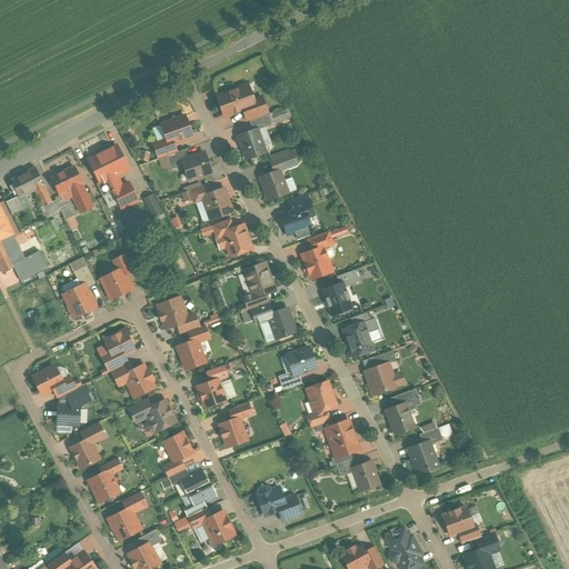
[(237,89),(236,91),(218,98),(225,118),(243,111),(256,107),(253,101),(248,85),(237,89)]
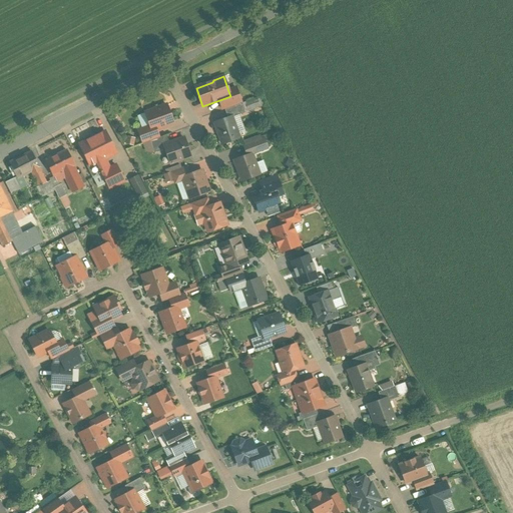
[(230,96),(219,100),(223,110),(224,109),(241,103),(236,88),(228,91),(230,96)]
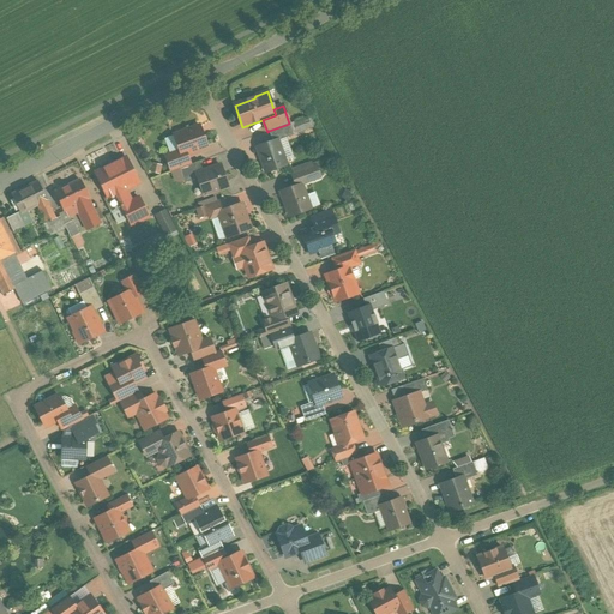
[(289,124),(269,131),(274,143),(277,140),(278,142),(294,136),(289,124)]
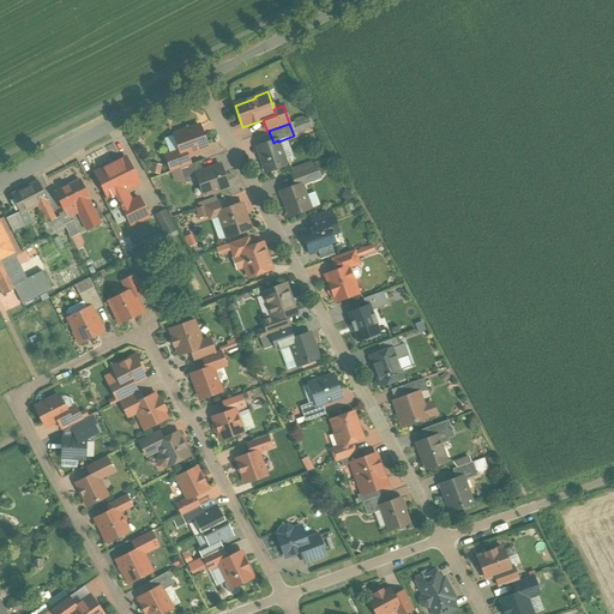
[(200,126),(174,136),(179,150),(181,157),(187,155),(208,148),(200,126)]
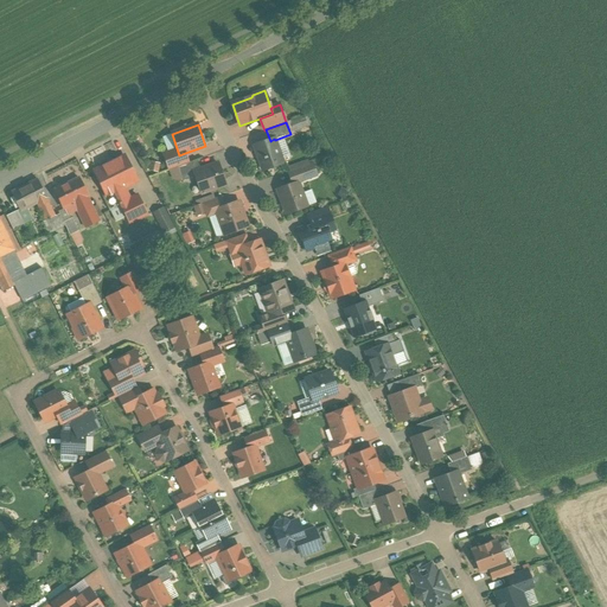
[(270,141),(254,146),(263,171),(283,164),(275,140),(274,139),(270,141)]
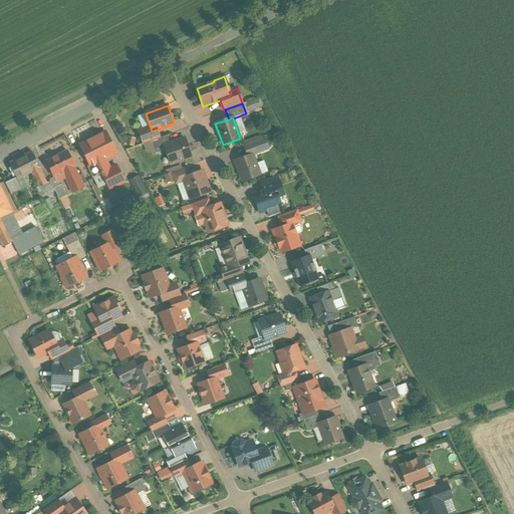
[(150,125),(138,130),(143,145),(150,142),(160,139),(157,130),(152,132),(150,125)]
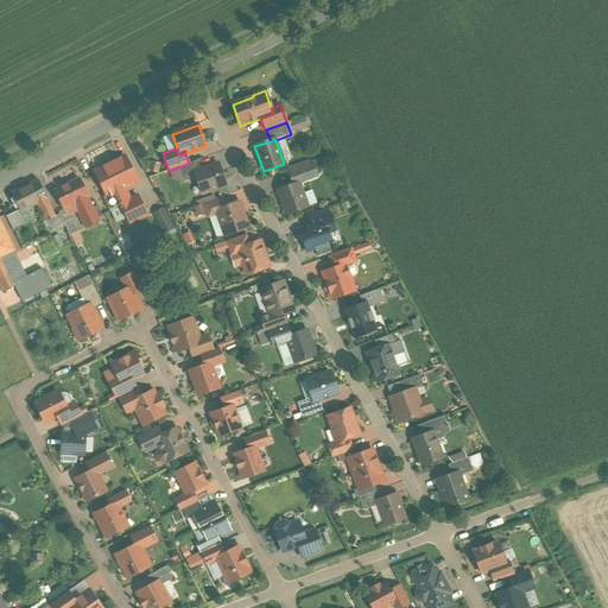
[(125,157),(95,172),(106,195),(107,197),(124,189),(137,182),(125,157)]
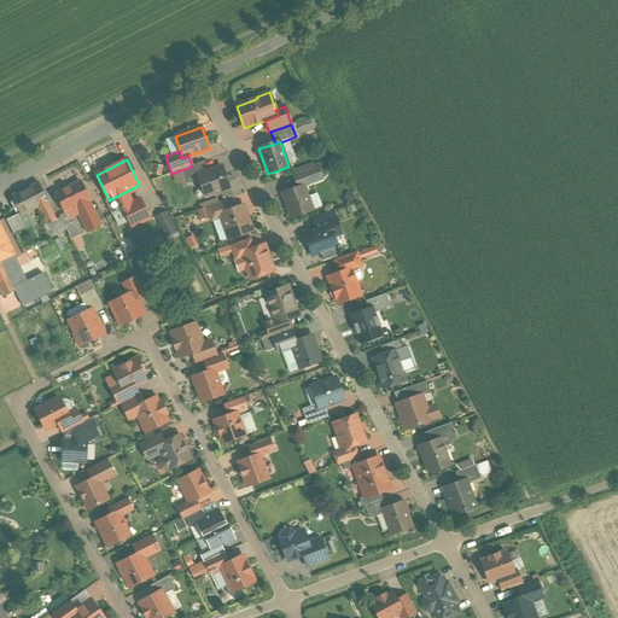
[(192,167),(180,170),(185,185),(199,180),(198,176),(204,173),(200,163),(192,167)]
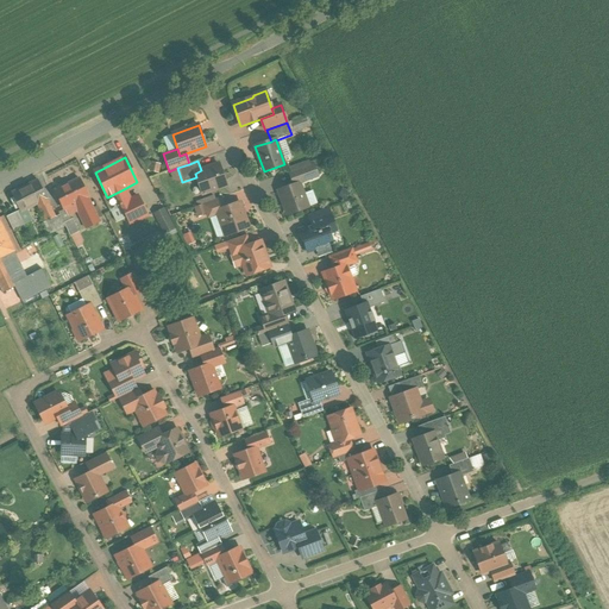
[(201,170),(195,174),(196,177),(202,194),(226,186),(219,164),(201,170)]
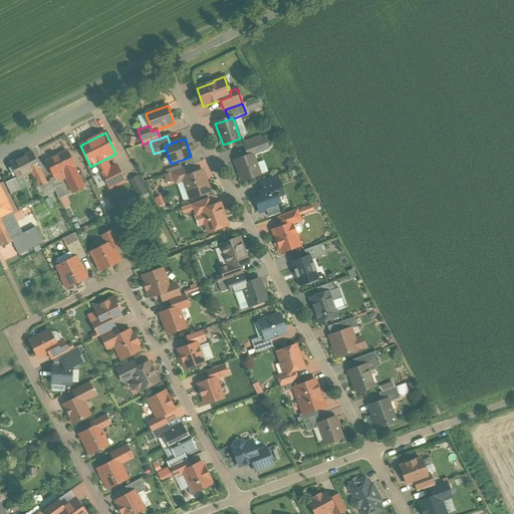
[(262,140),(245,146),(249,157),(252,156),(253,156),(266,151),(262,140)]
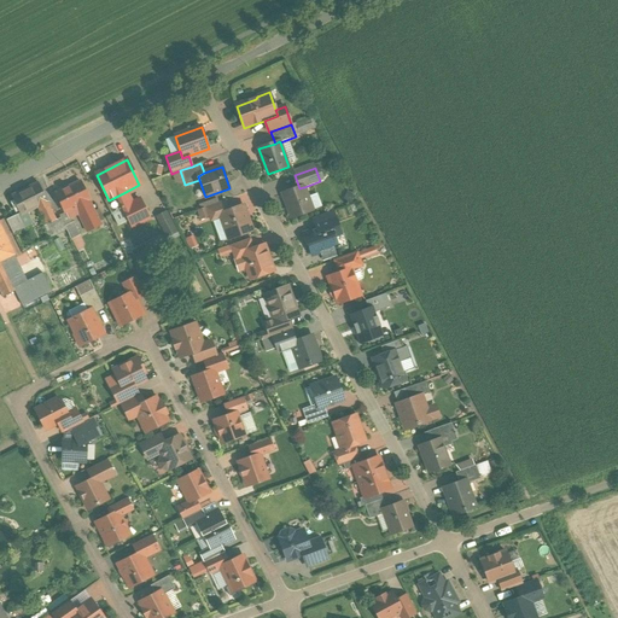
[(38,182),(11,197),(21,216),(38,208),(47,203),(48,203),(38,182)]
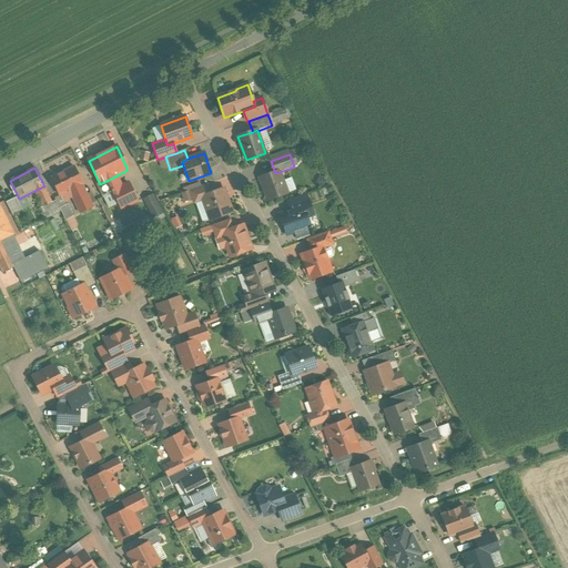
[(74,168),(51,179),(59,195),(69,191),(72,196),(73,196),(84,190),(82,184),(74,168)]
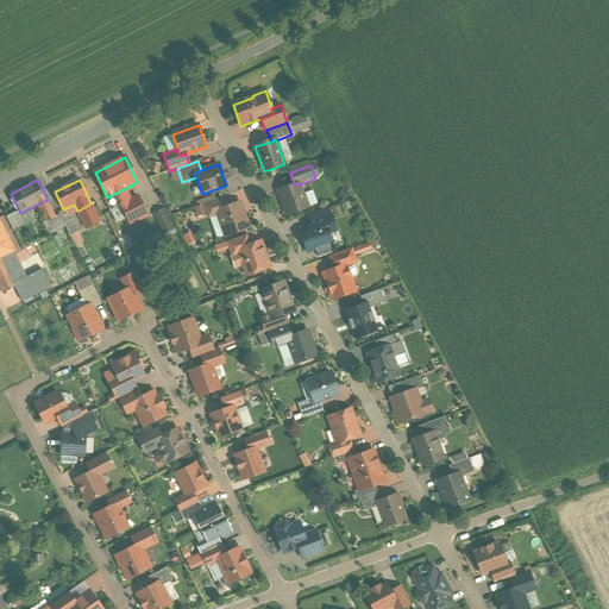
[(295,186),(278,192),(288,214),(308,207),(300,184),(299,184),(295,186)]
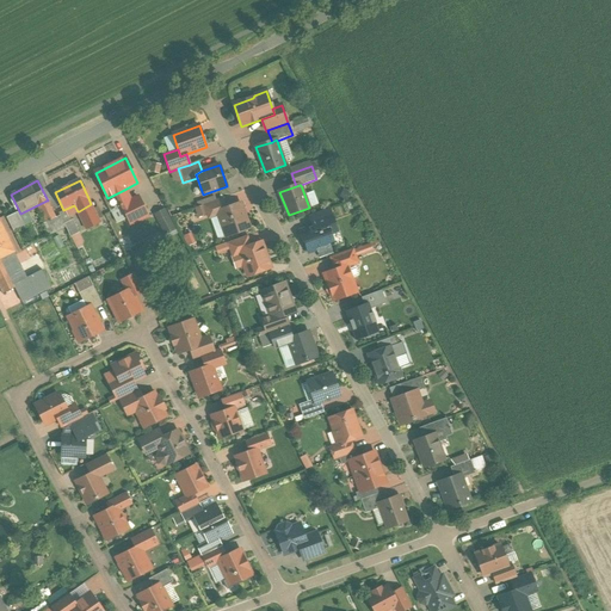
[(124,190),(107,198),(106,196),(104,198),(111,213),(122,207),(122,205),(130,202),(124,190)]
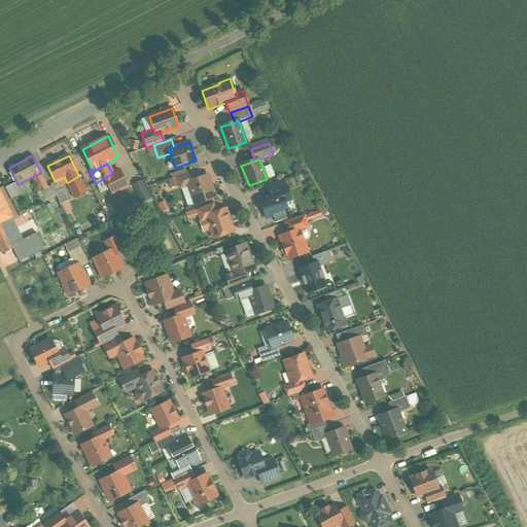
[(112,174),(105,177),(105,178),(112,194),(127,186),(119,171),(112,174)]
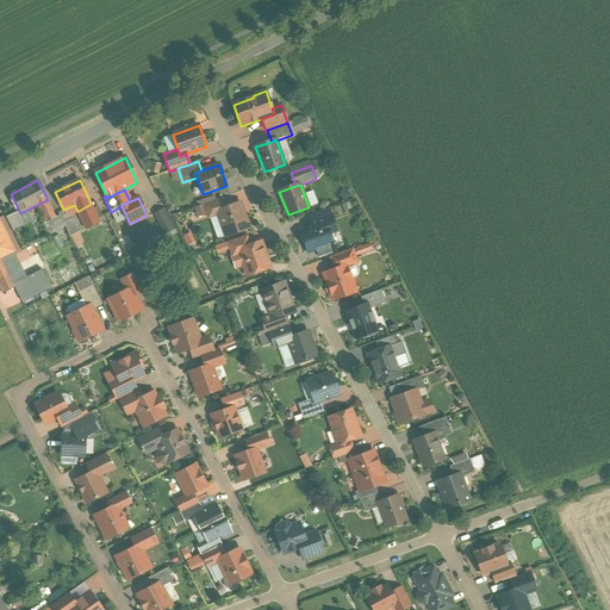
[(223,198),(203,206),(207,216),(218,212),(217,211),(226,207),(223,198)]
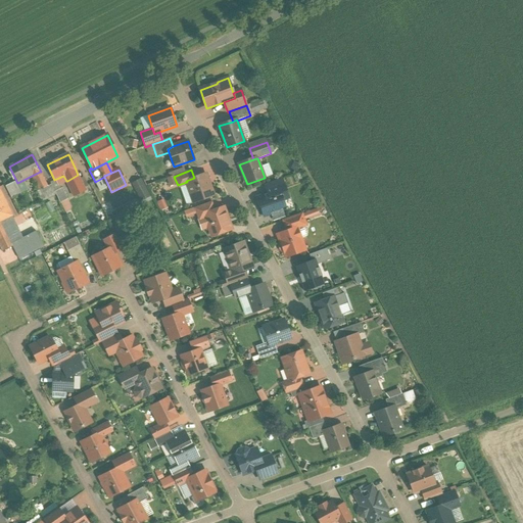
[(40,172),(32,176),(40,190),(48,186),(40,172)]
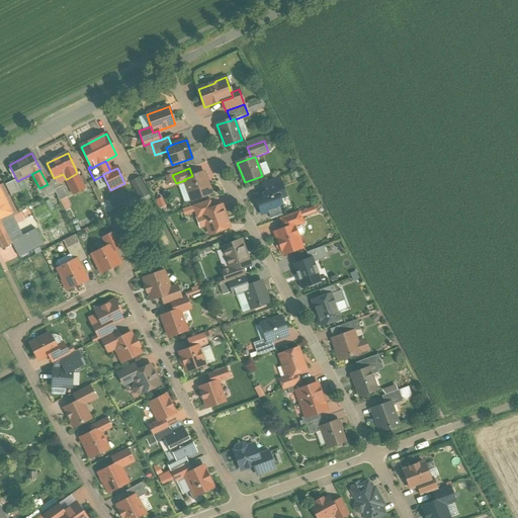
[(77,173),(67,179),(66,179),(73,194),(85,189),(77,173)]
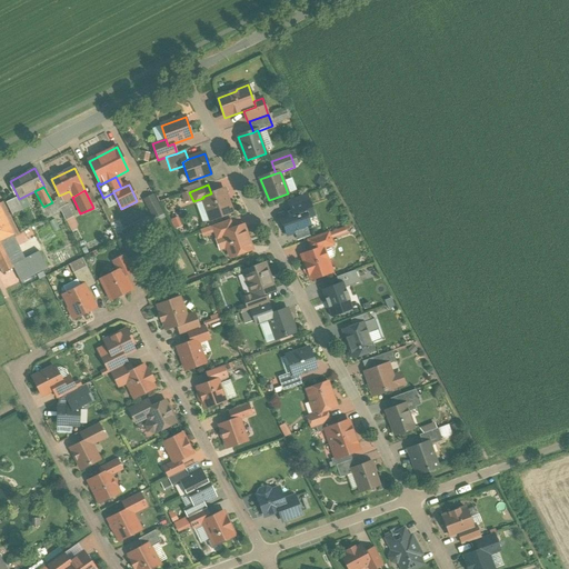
[(211,193),(202,197),(203,198),(211,220),(233,212),(230,202),(228,203),(223,190),(211,193)]
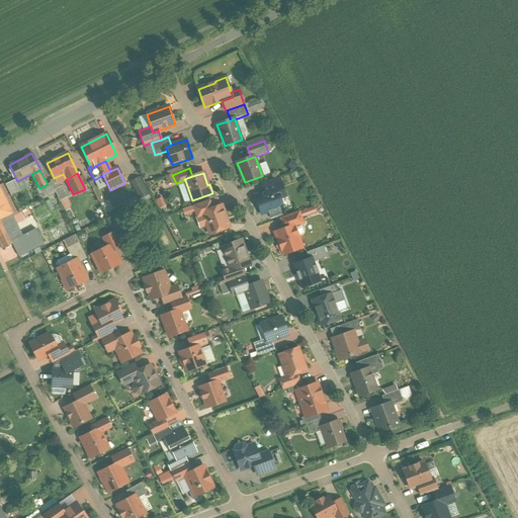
[(11,177),(5,180),(9,190),(15,187),(11,177)]
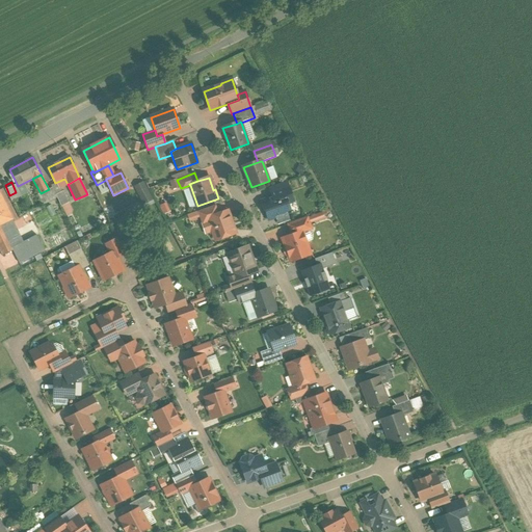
[(287,182),(269,188),(272,197),(284,194),(285,194),(291,192),(287,182)]
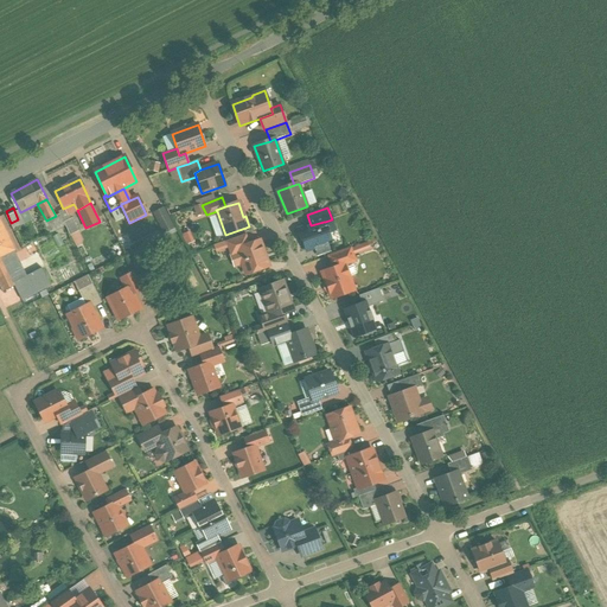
[(163,210),(154,215),(160,224),(168,221),(163,210)]
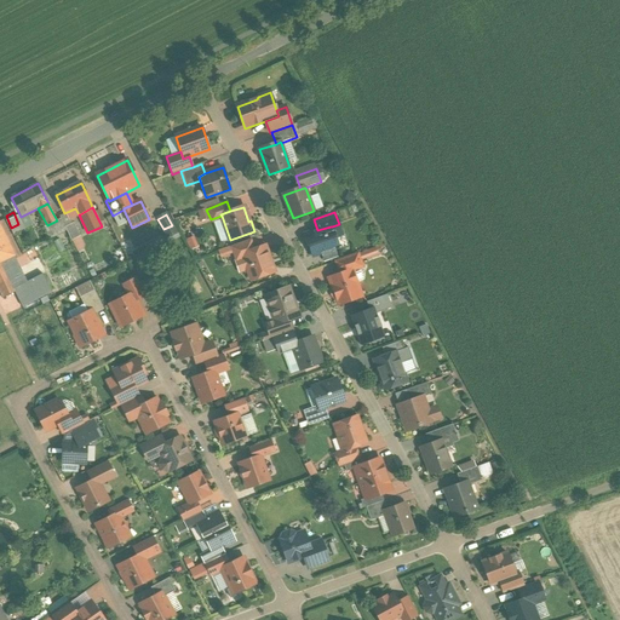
[(13,235),(5,219),(0,222),(0,227),(6,239),(13,235)]
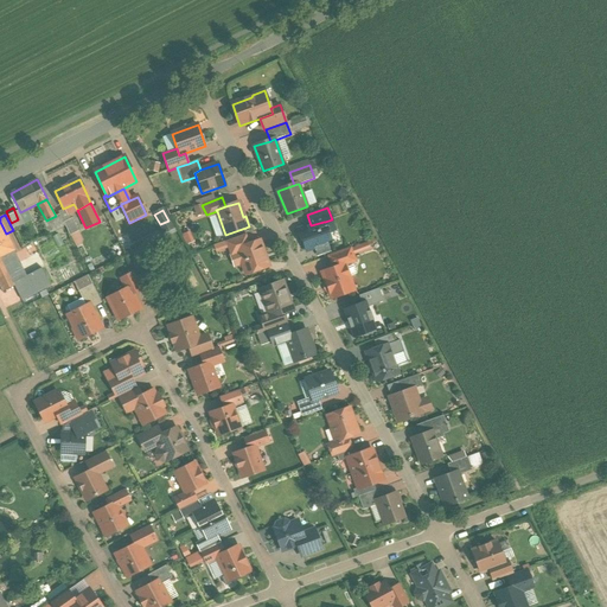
[(46,221),(44,222),(49,234),(65,225),(59,215),(56,216),(46,221)]
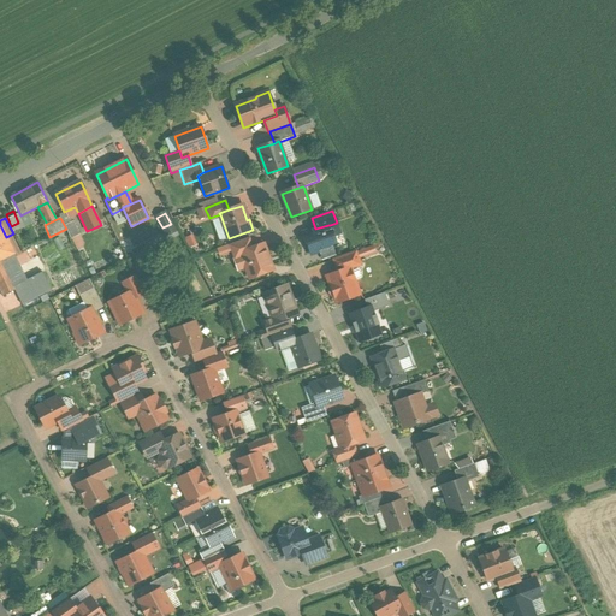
[(171,224),(163,227),(167,236),(176,231),(171,224)]
